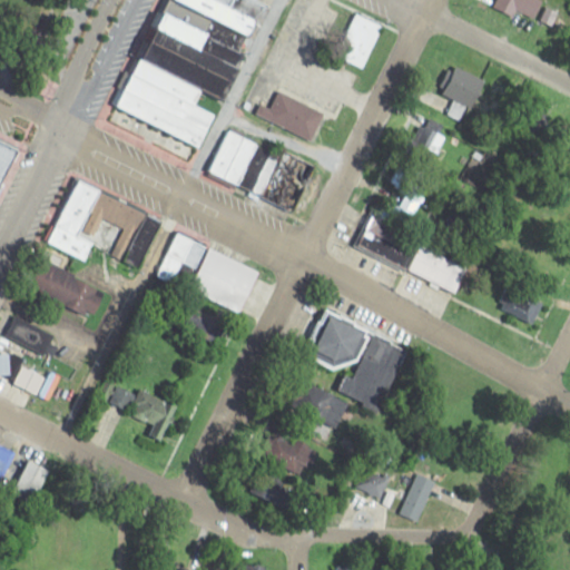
[(166,0),(121,112),(125,114),(117,134),(198,166),(257,20),(234,10),(237,0),(166,0)]
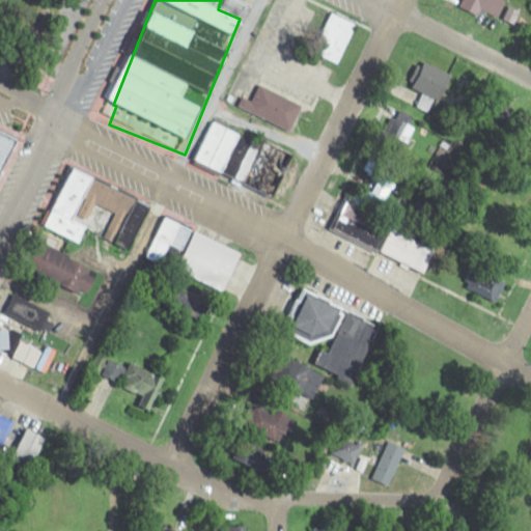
[(502,0),(463,0),(462,5),(494,19),(502,0)]
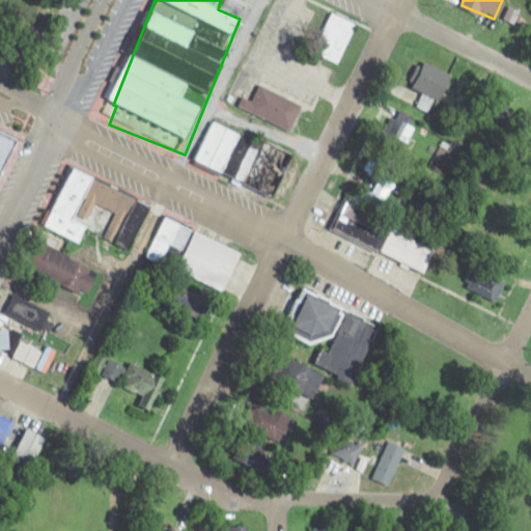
[(338,64),(357,24),(333,12),(314,53),(338,64)]
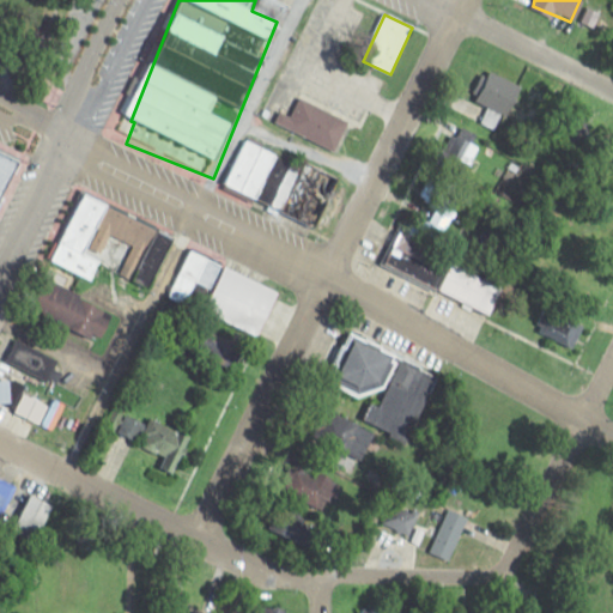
[(522,89),(491,72),(475,101),(489,108),(481,122),(499,132),(522,89)]
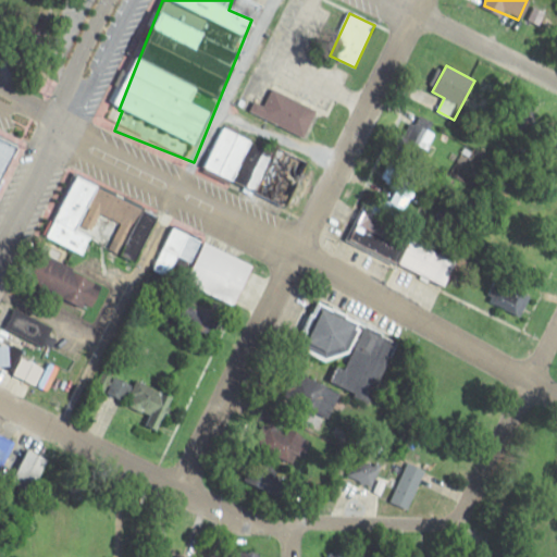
[(318,109),(272,88),(264,104),(255,100),(249,111),(305,137),(318,109)]
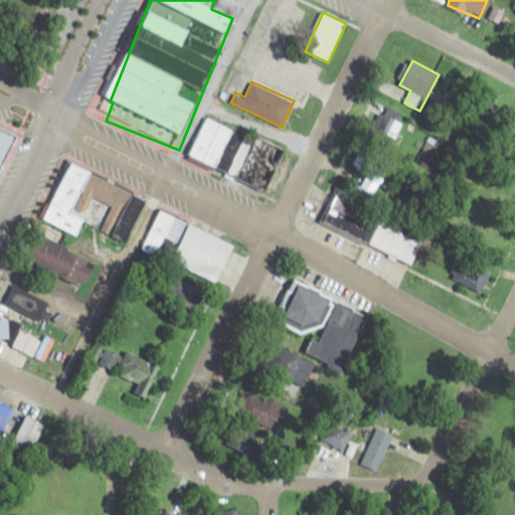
[(401,127),(389,113),(368,130),(381,144),(401,127)]
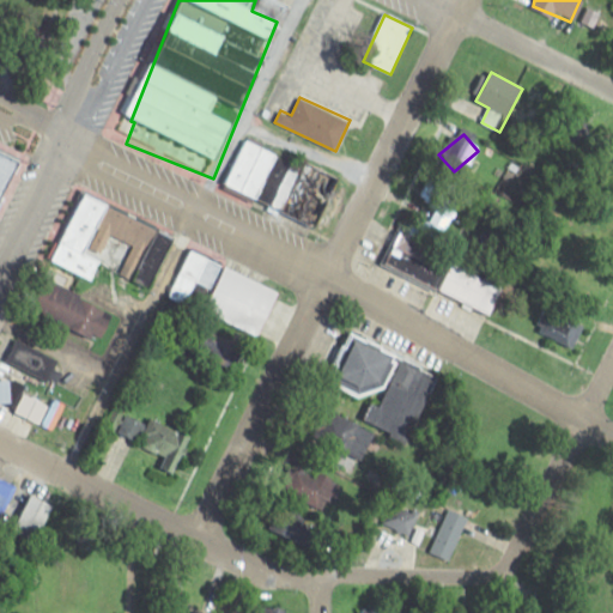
[(317,229),(339,176),(242,137),(220,188),(317,229)]
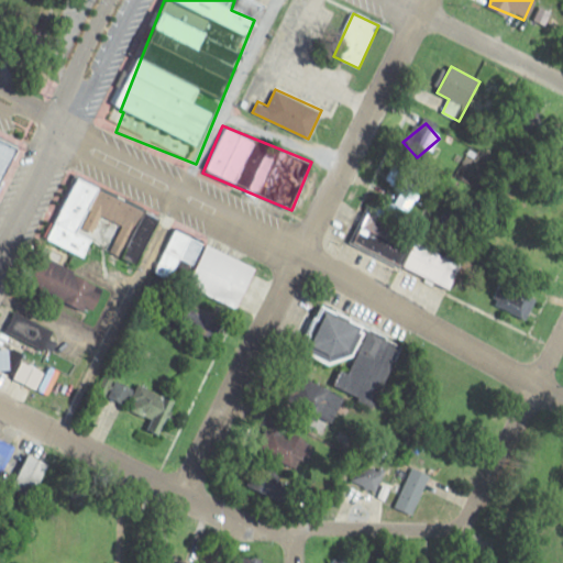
[(0,186),(18,144),(0,136),(0,186)]
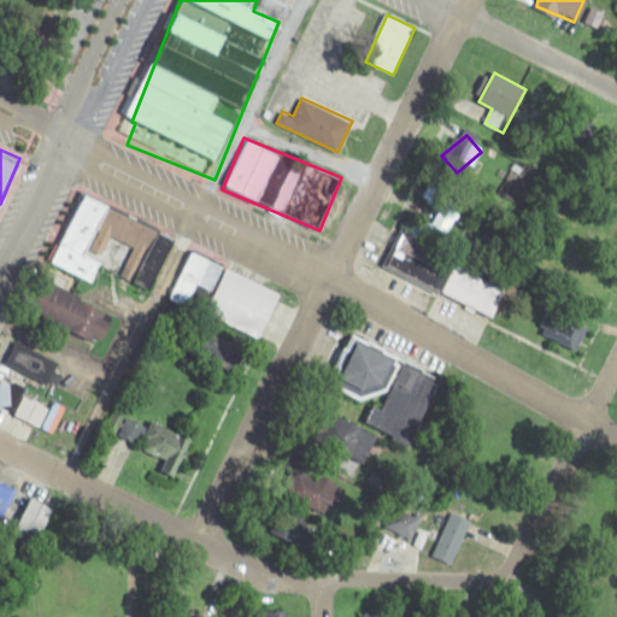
[(419,199),(436,209),(448,191),(433,180),(419,199)]
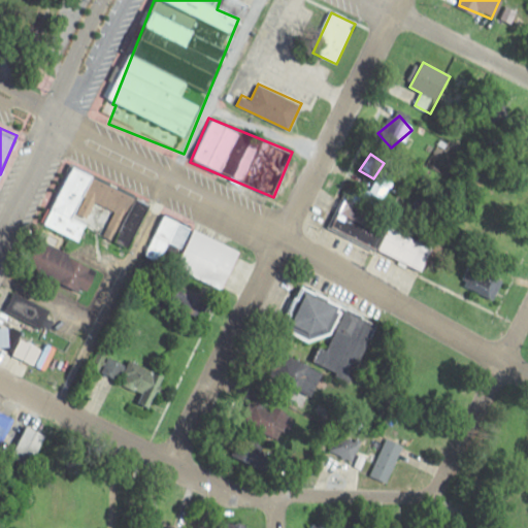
[(129,248),(150,201),(68,166),(42,225),(79,240),(85,228),(129,248)]
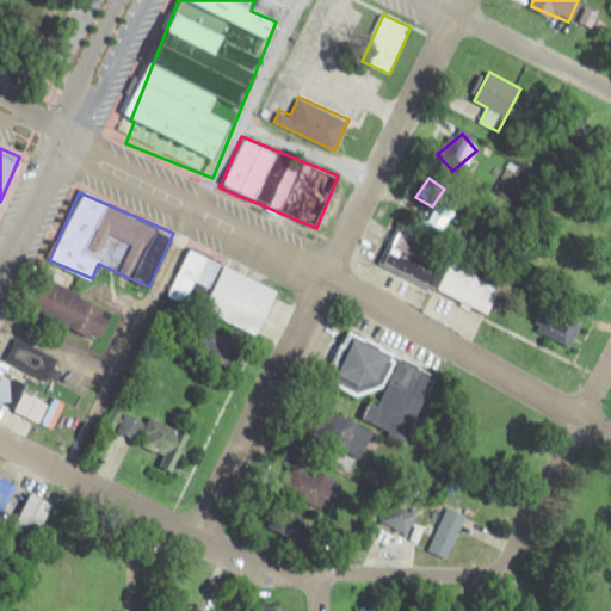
[(380,265),(491,313),(504,282),(393,235),(380,265)]
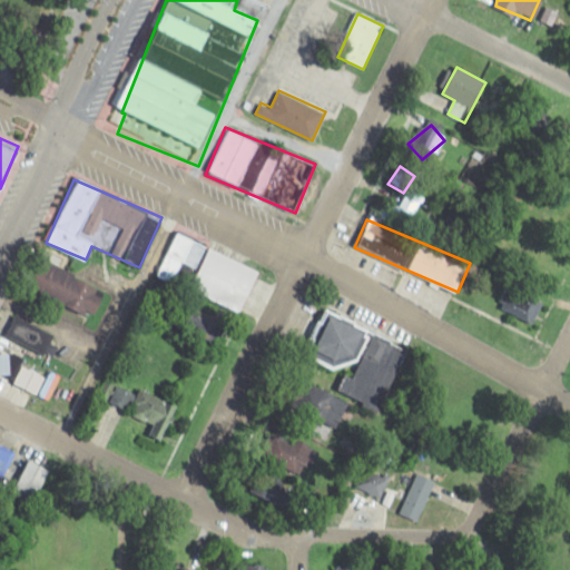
[(258,268),(243,263),(246,254),(210,243),(195,291),(246,307),(258,268)]
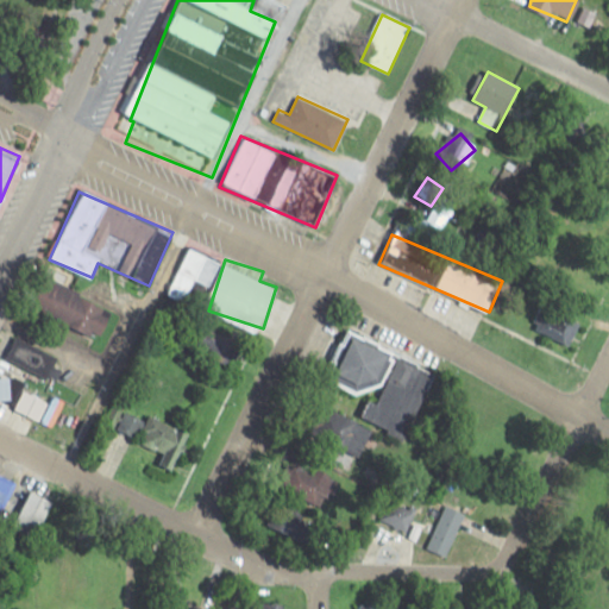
[(114,308),(49,280),(36,308),(101,337),(114,308)]
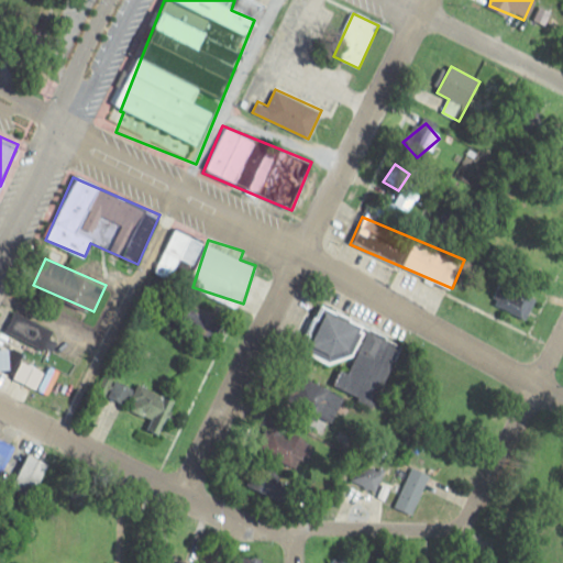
[(492,302),(527,321),(538,299),(503,280),(492,302)]
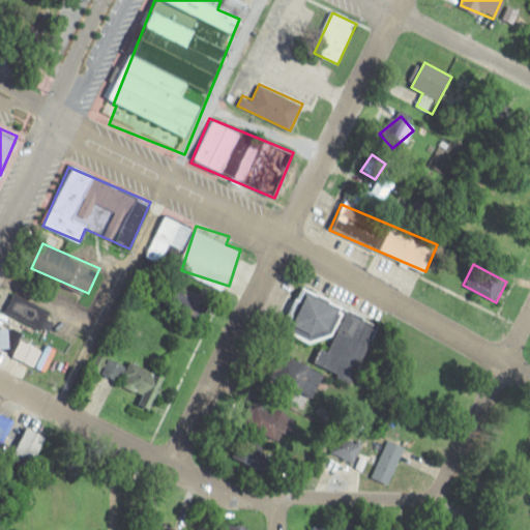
[(325,344),(342,304),(302,288),(286,327),(325,344)]
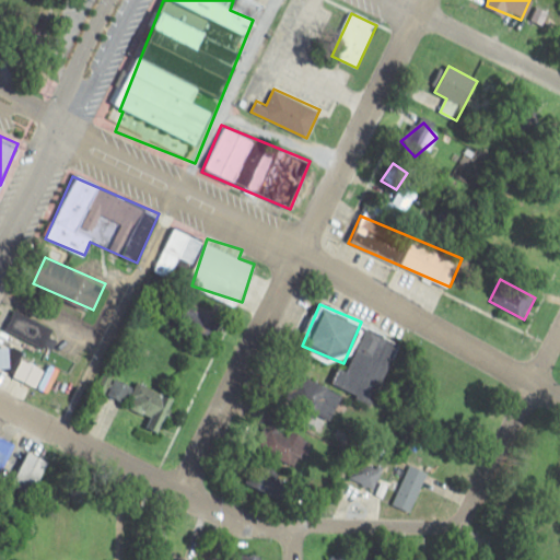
[(7,329),(51,352),(61,333),(16,310),(7,329)]
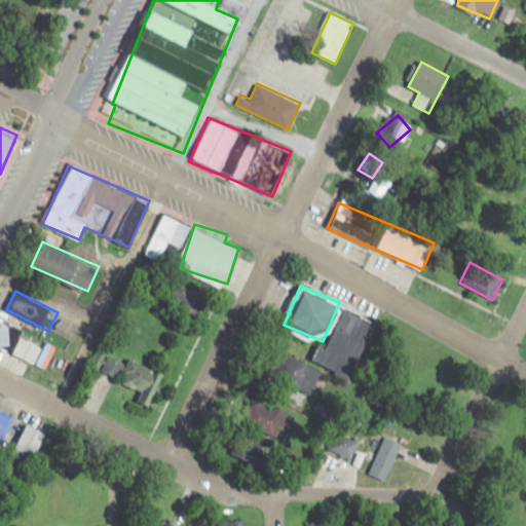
[(0,344),(10,345),(10,326),(0,325),(0,344)]
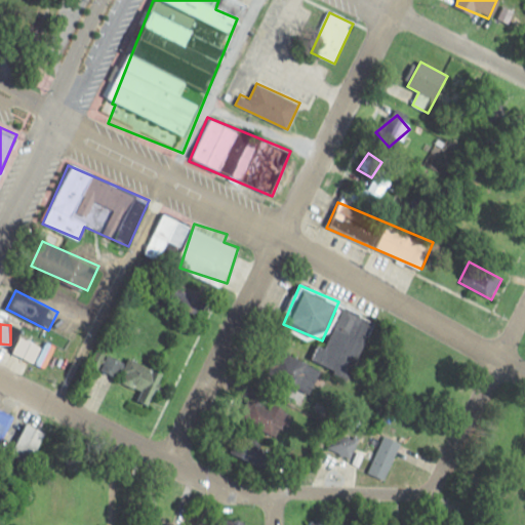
[(125,361),(108,354),(102,369),(119,377),(125,361)]
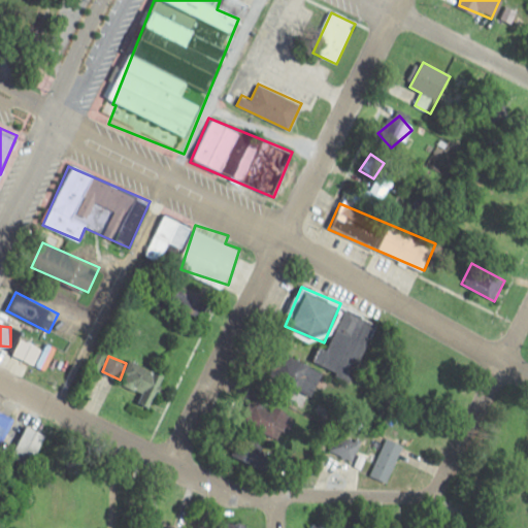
[(0,447),(13,418),(0,411),(0,447)]
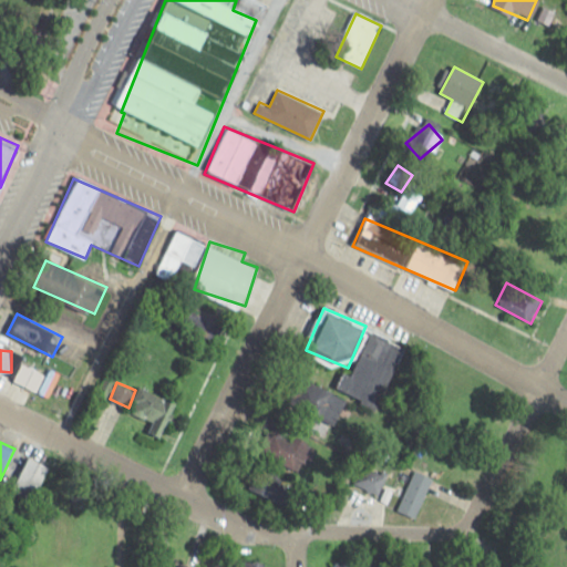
[(51,470),(32,456),(11,485),(30,500),(51,470)]
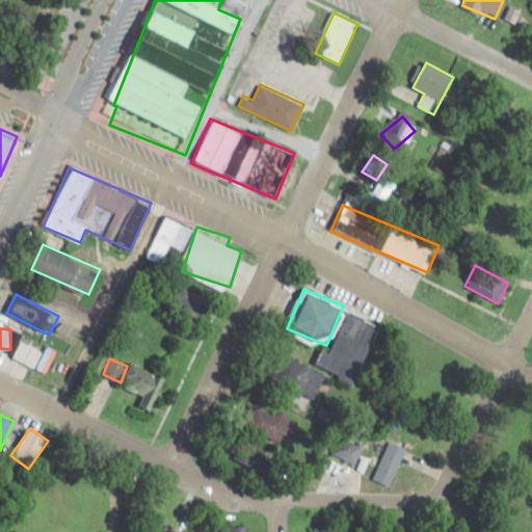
[(354,463),(365,445),(353,439),(343,457),(354,463)]
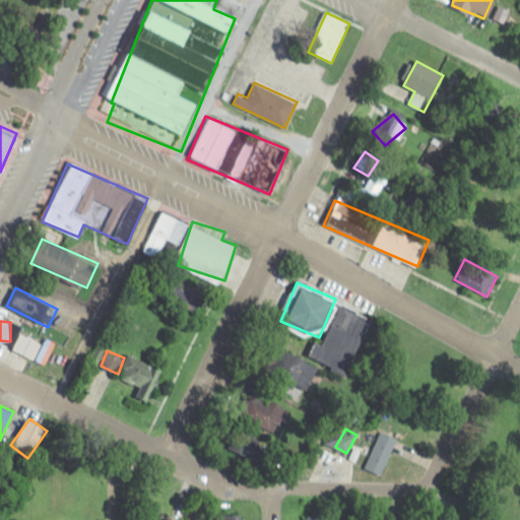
[(380,475),(397,439),(381,431),(363,467),(380,475)]
